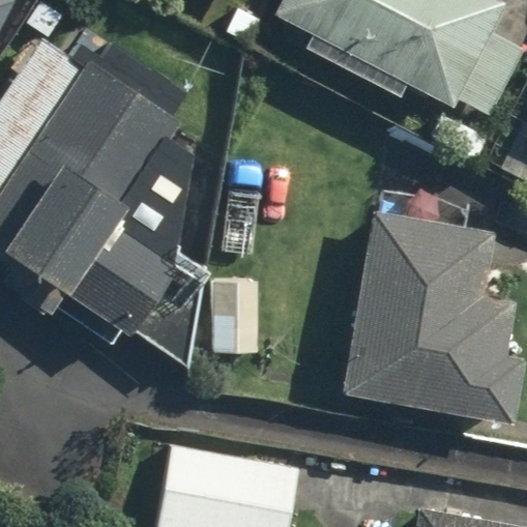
[(309,34),(302,46),(402,99),(409,86),(452,110),(458,100),(488,116),(525,48),(496,31),(509,6),(501,2),(501,0),(280,0),(272,15),(309,34)]
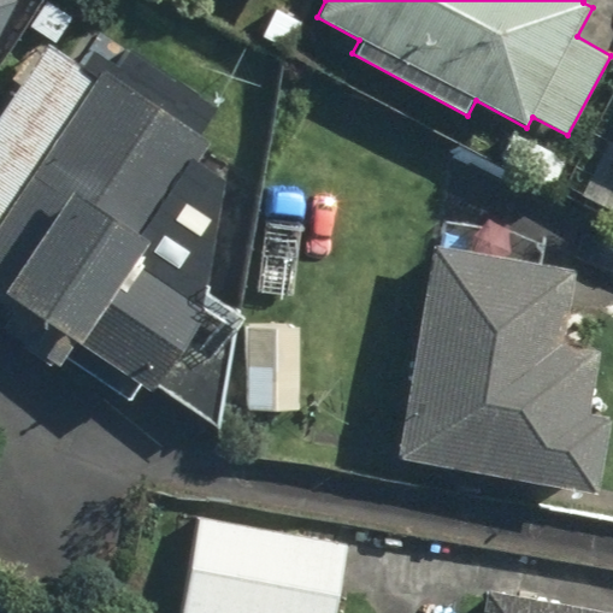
[(42,43),(0,108),(0,294),(15,304),(1,324),(65,366),(70,358),(136,401),(143,389),(214,435),(233,337),(246,316),(210,290),(222,169),(198,153),(207,139),(102,71),(98,80),(42,43)]
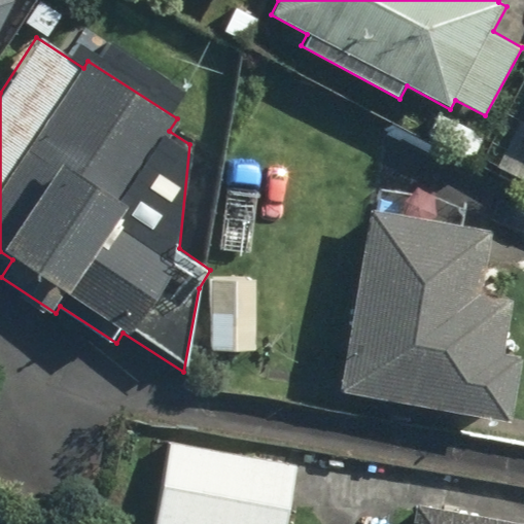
[(523,123),(498,171),(523,183),(523,123)]
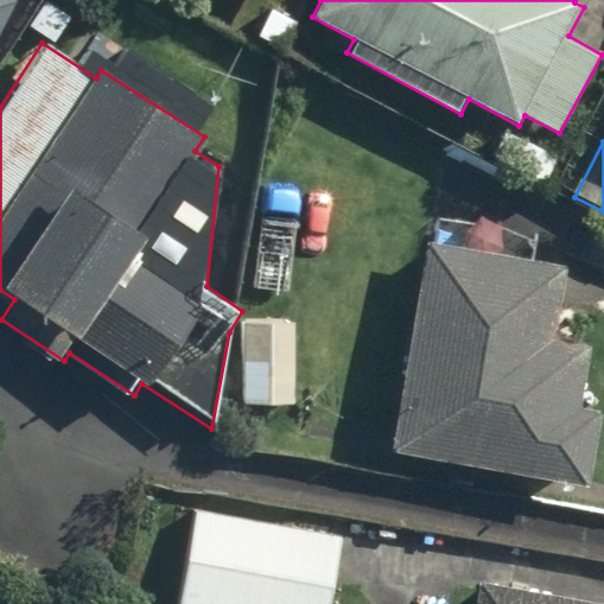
[(433,245),(394,450),(553,479),(552,484),(573,489),(576,482),(590,484),(603,412),(582,407),(592,348),(553,341),(566,269),(433,245)]
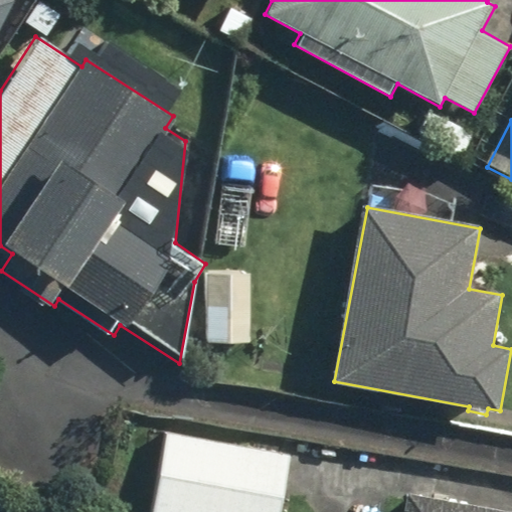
[(250,343),(252,276),(206,274),(204,342),(250,343)]
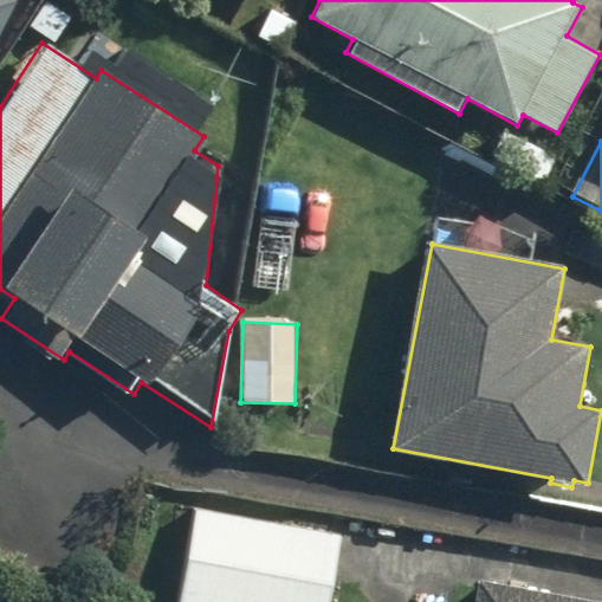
[(200,507),(181,601),(330,601),(343,536),(200,507)]
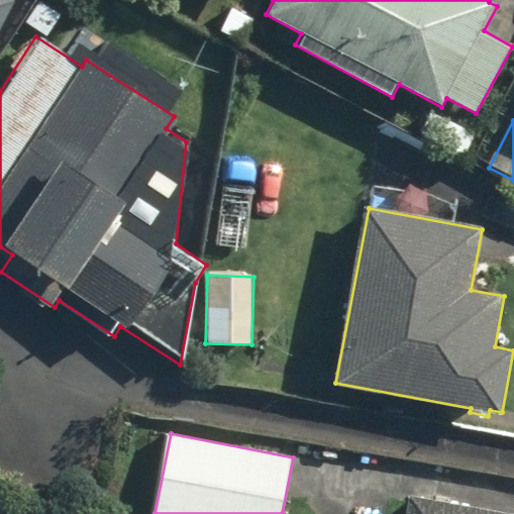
[(508,513),(412,494),(408,513),(508,513)]
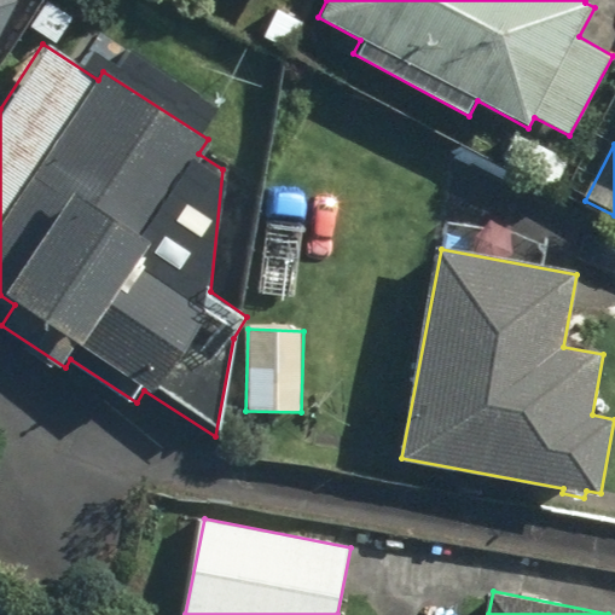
All buildings are outlined.
